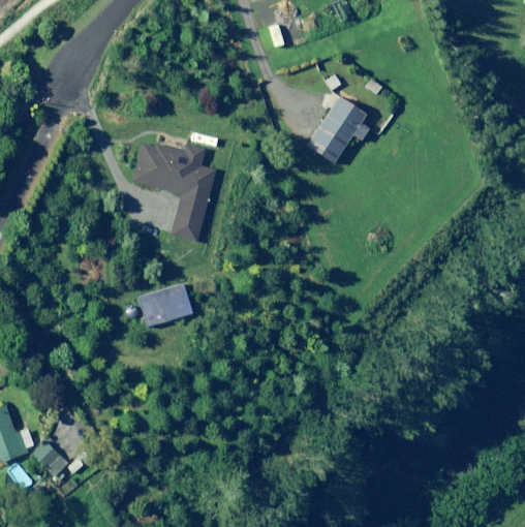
[(284,43),(279,24),(269,27),(275,47),(284,43)]
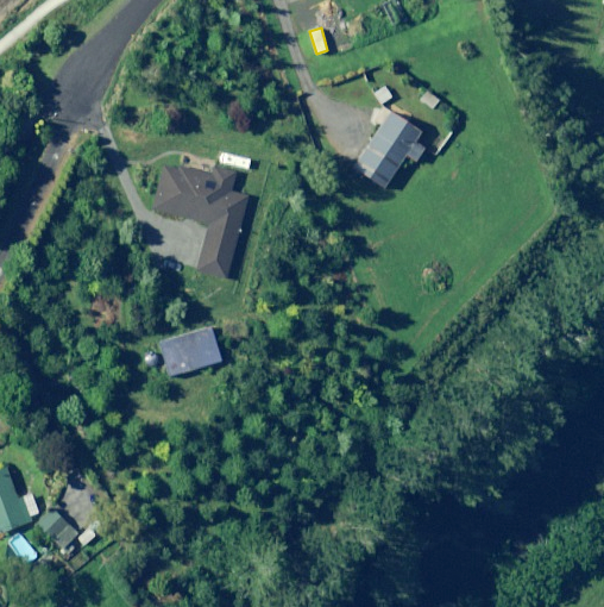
[(392,95),(385,85),(375,93),(382,102),(392,95)]
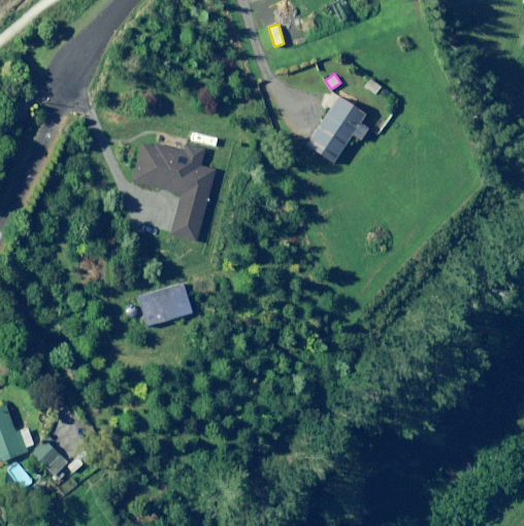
[(382,87),(371,77),(365,86),(375,94),(382,87)]
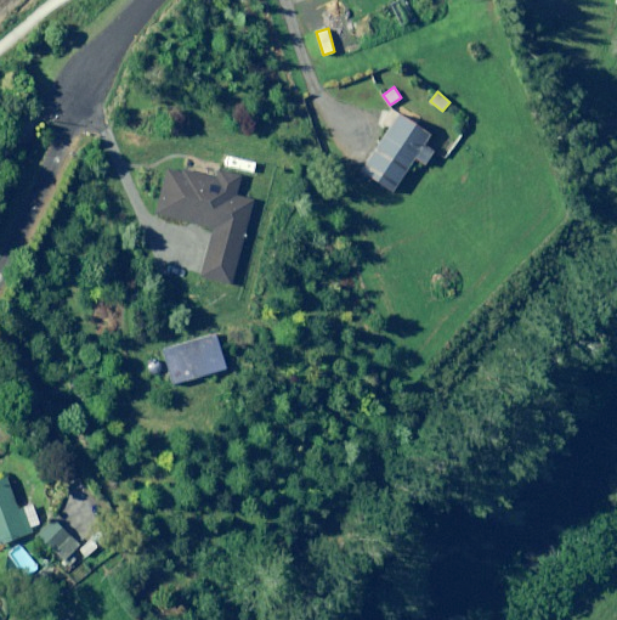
[(362,145),(373,153),(362,169),(392,191),(415,157),(425,163),(434,151),(422,144),(429,134),(400,113),(383,139),(372,131),(362,145)]
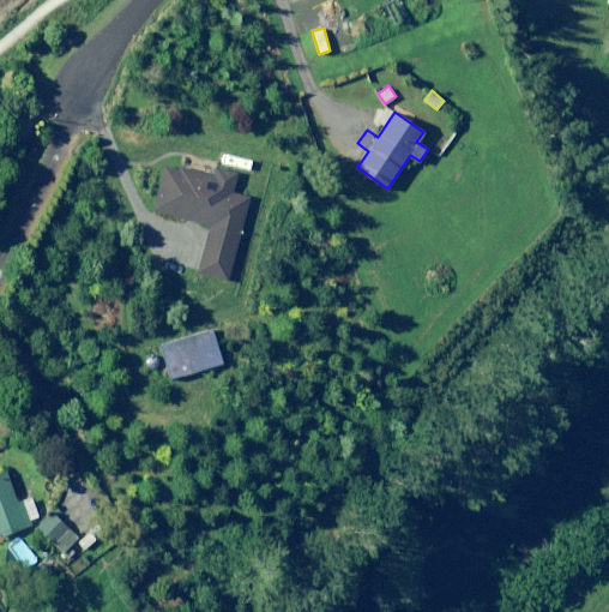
[(240,172),(217,166),(215,175),(167,162),(155,210),(210,225),(198,273),(228,280),(249,197),(234,192),(240,172)]
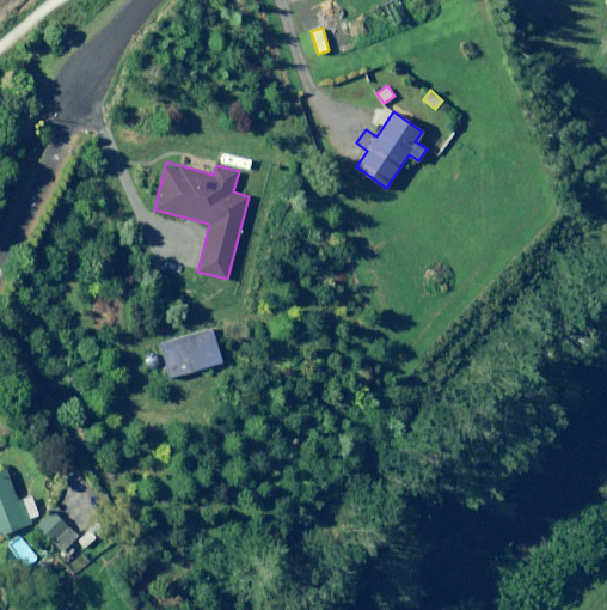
[(224,361),(213,327),(161,342),(172,377),(224,361)]
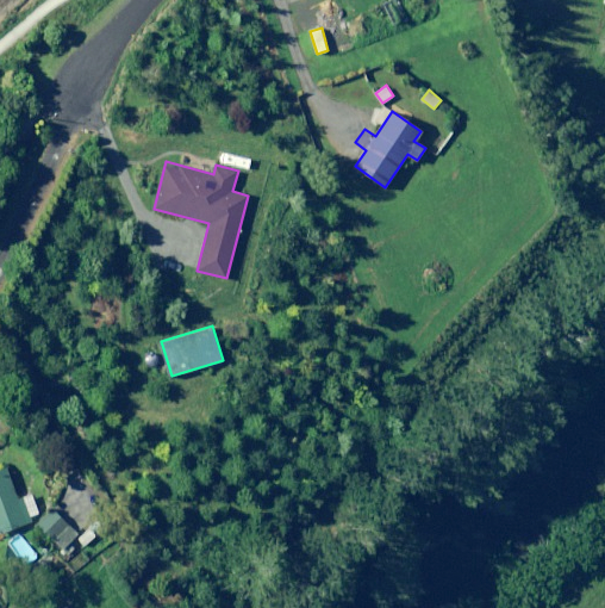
[(0,533),(31,521),(29,516),(38,513),(31,494),(18,498),(6,469),(0,471),(0,533)]
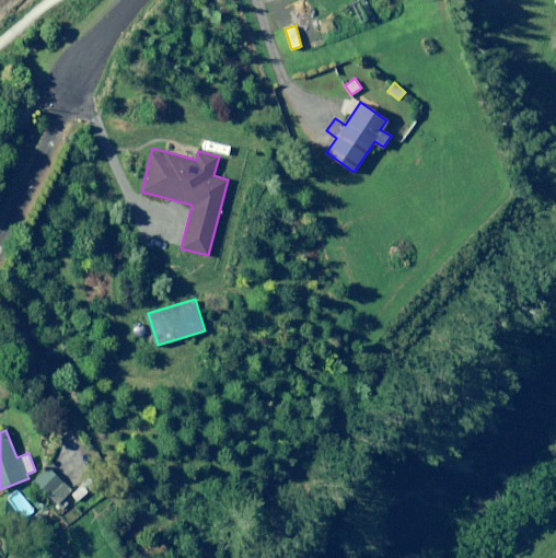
[(72,490),(47,467),(25,491),(34,499),(43,490),(61,508),(70,499),(67,496),(72,490)]
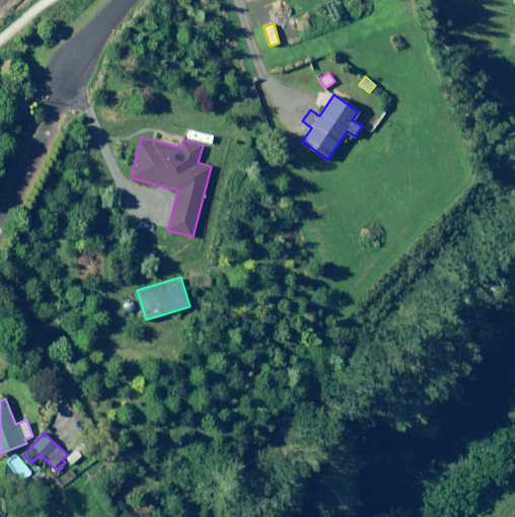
[(83,455),(77,448),(66,457),(72,464),(83,455)]
